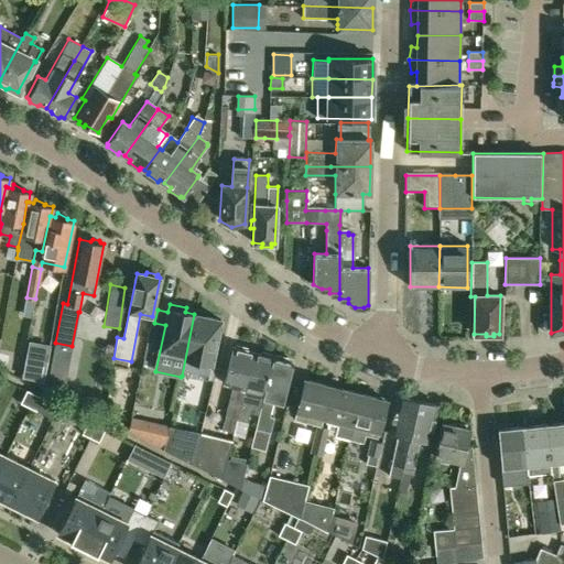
[(194,314),(182,376),(207,381),(220,320),(204,316),(194,314)]
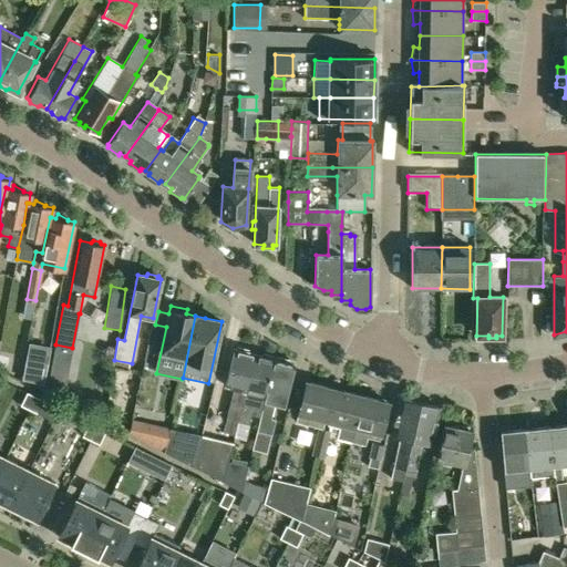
[(235,433),(238,421),(255,354),(248,352),(247,350),(239,348),(237,349),(234,349),(225,385),(235,389),(225,431),(235,433)]
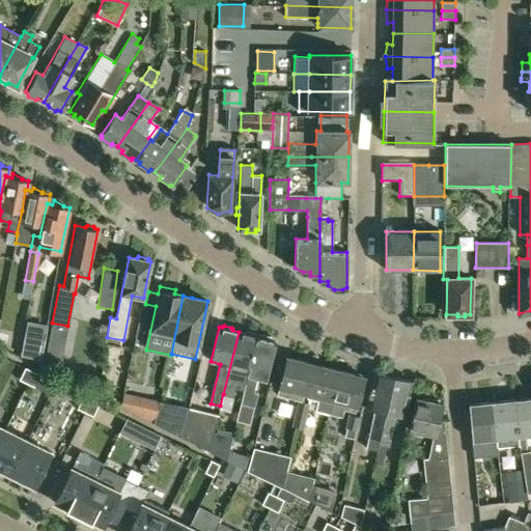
[(239,332),(223,394),(233,396),(235,388),(244,390),(246,383),(249,371),(257,336),(256,336),(255,334),(249,332),(246,334),(239,332)]
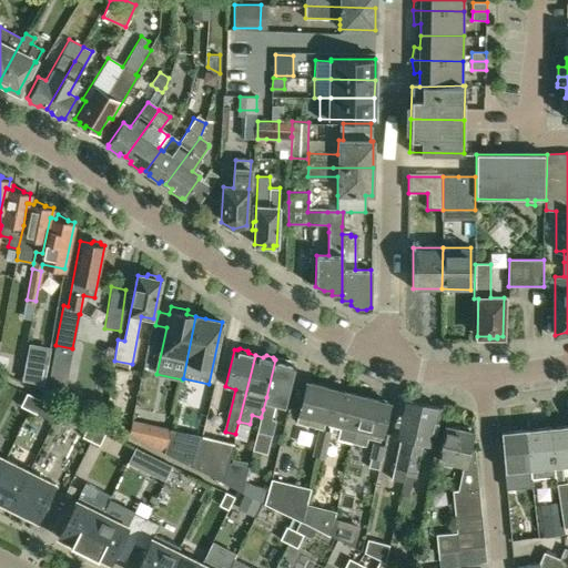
[(260,423),(257,432),(272,435),(275,419),(271,418),(275,404),(285,406),(295,365),(287,363),(286,361),(280,358),(277,361),(275,359),(266,397),(263,409),(261,417),(260,423)]
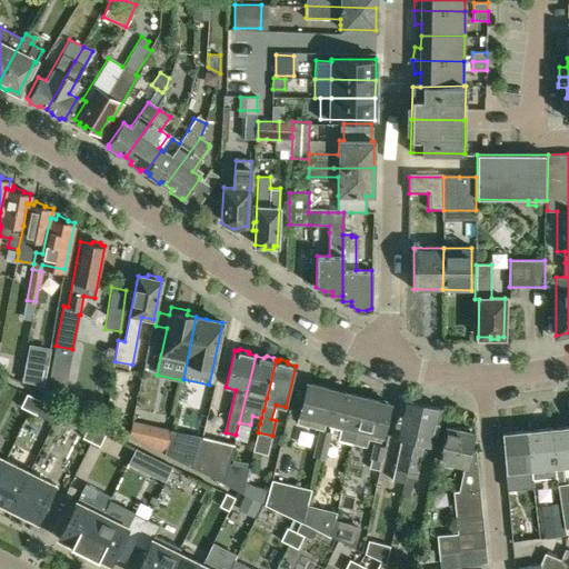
[(297,423),(321,429),(323,430),(326,421),(329,422),(337,390),(307,382),(297,423)]
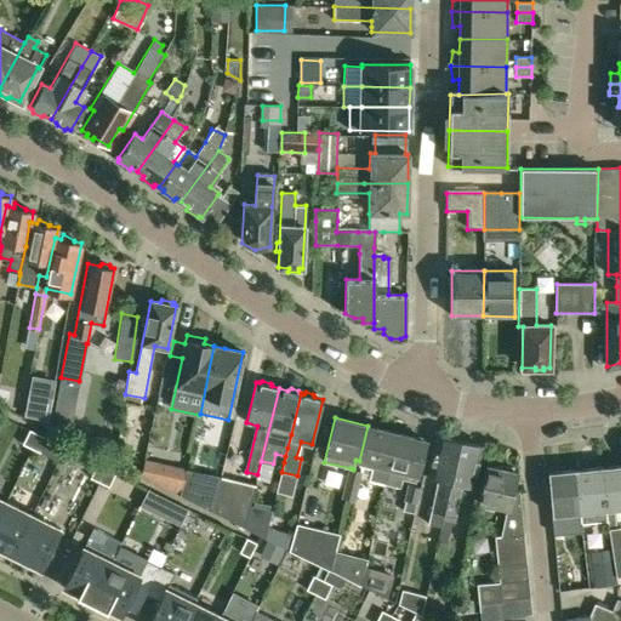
[(359,461),(372,465),(369,479),(385,483),(398,434),(368,426),(359,461)]
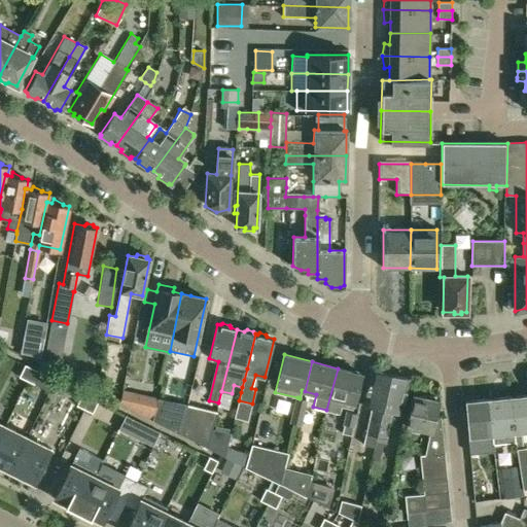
[(27,381),(33,369),(25,364),(19,377),(27,381)]
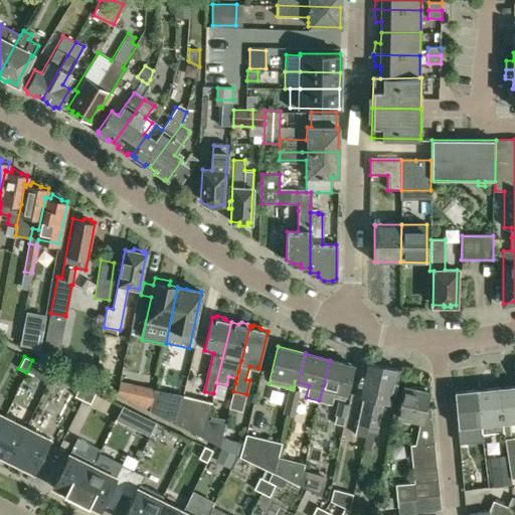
[(26,372),(34,376),(40,364),(32,360),(26,372)]
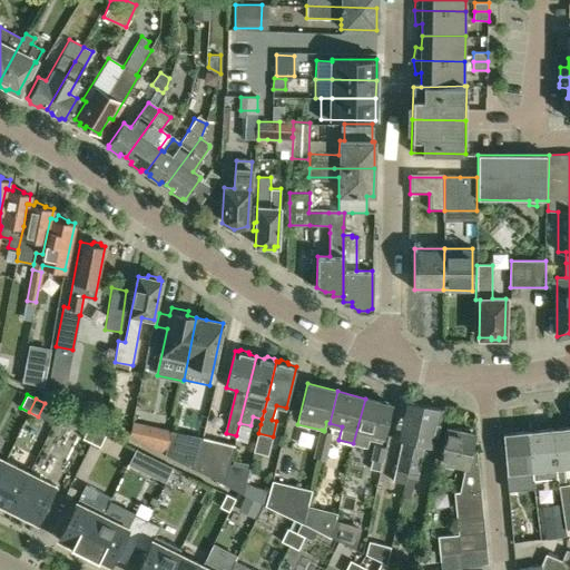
[(382,442),(383,436),(392,405),(365,399),(353,443),(366,446),(369,439),(382,442)]
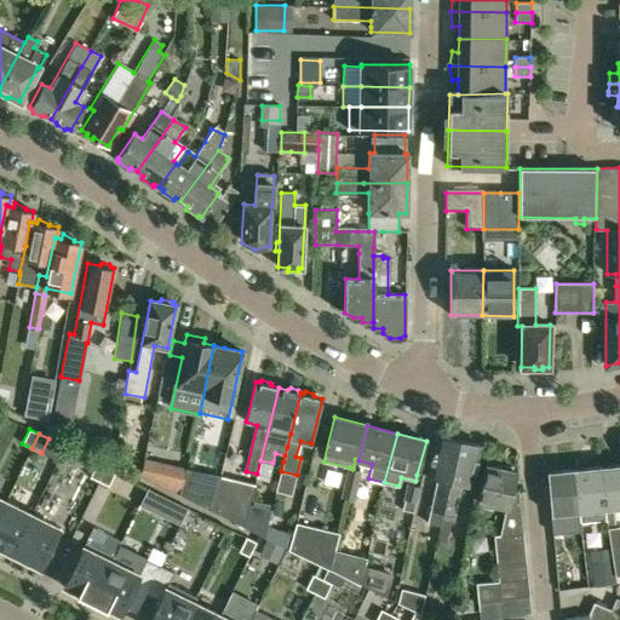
[(437,477),(428,522),(440,526),(442,520),(459,440),(437,435),(428,476),(437,477)]
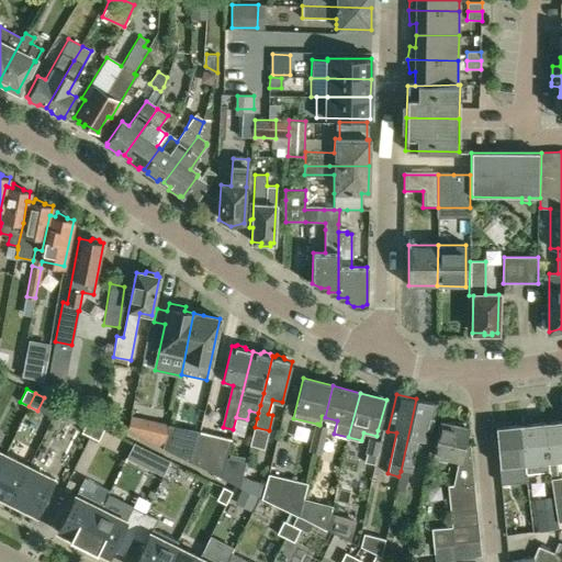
[(437,404),(416,398),(401,471),(412,473),(419,438),(429,440),(437,404)]
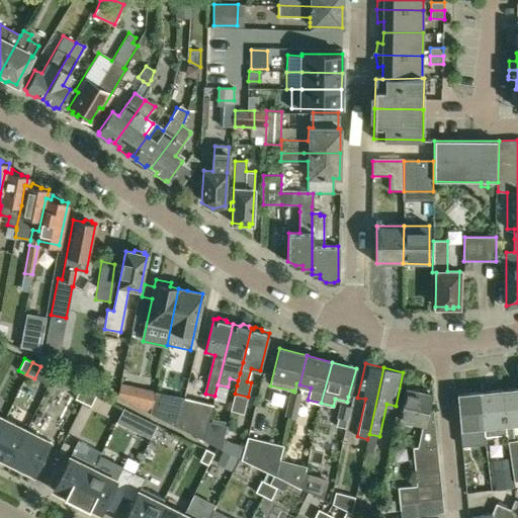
[(117,398),(150,413),(155,392),(121,383),(117,398)]
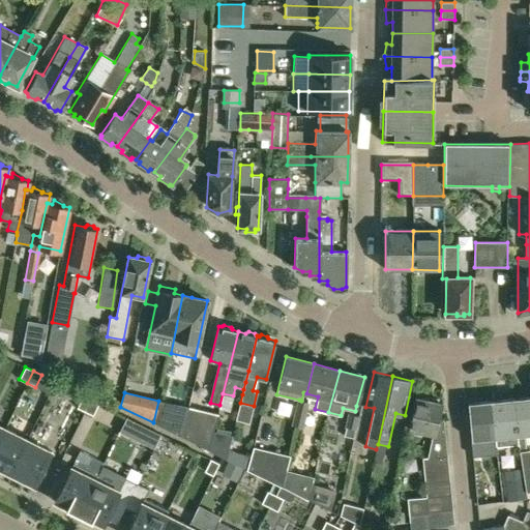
[(85,412),(91,400),(83,395),(77,408),(85,412)]
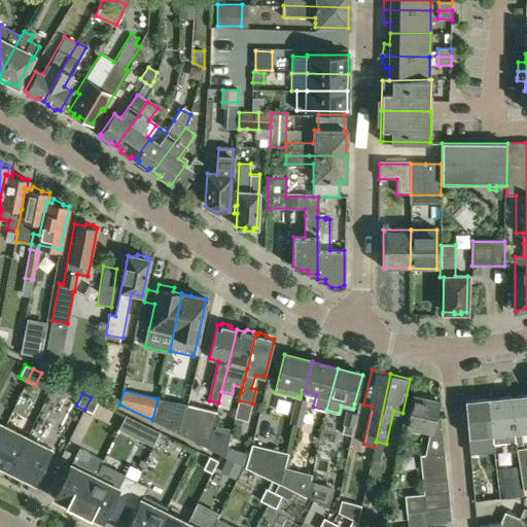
[(430,431),(426,454),(420,455),(422,481),(447,478),(441,417),(435,416),(440,400),(412,394),(406,427),(430,431)]
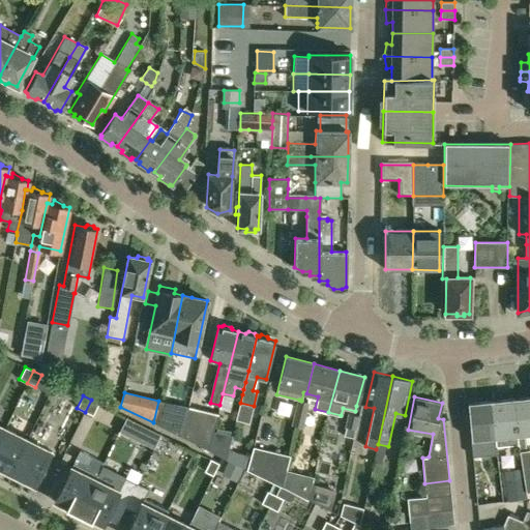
[(529,396),(513,399),(518,444),(524,481),(526,492),(529,491),(529,457),(529,449),(526,450),(525,443),(524,435),(529,434),(529,396)]
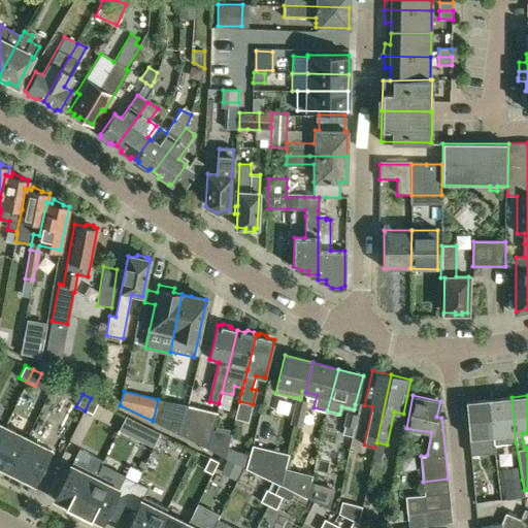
[(512,397),(489,399),(493,444),(516,442),(512,397)]
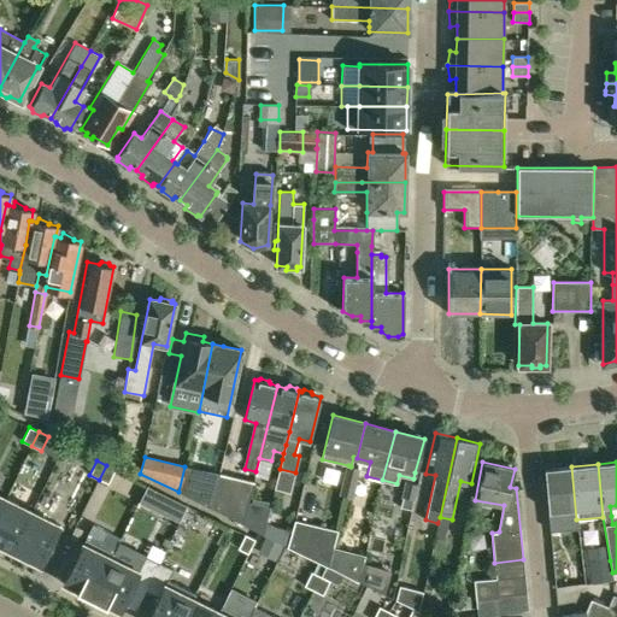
[(106,465),(99,480),(109,483),(115,470),(106,465)]
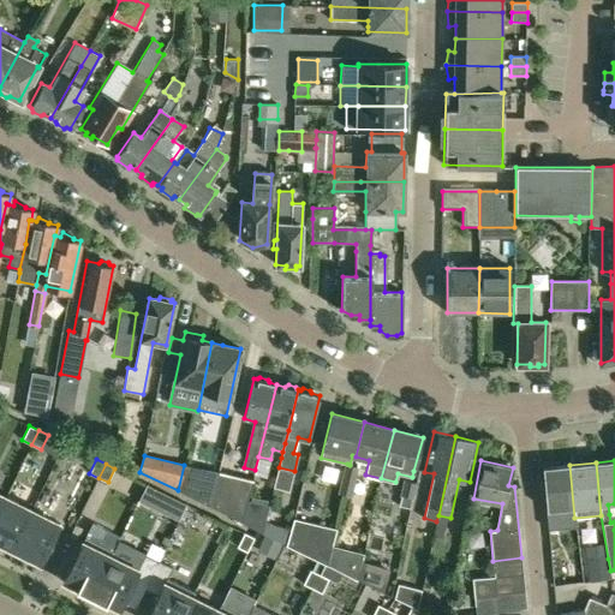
[(347,464),(344,479),(354,482),(357,472),(358,466),(356,466),(354,466),(350,465),(347,464)]
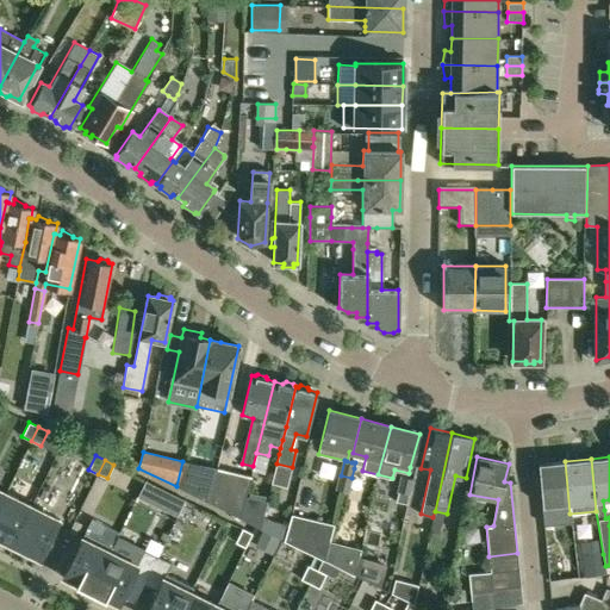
[(216,468),(182,461),(176,486),(206,502),(216,468)]
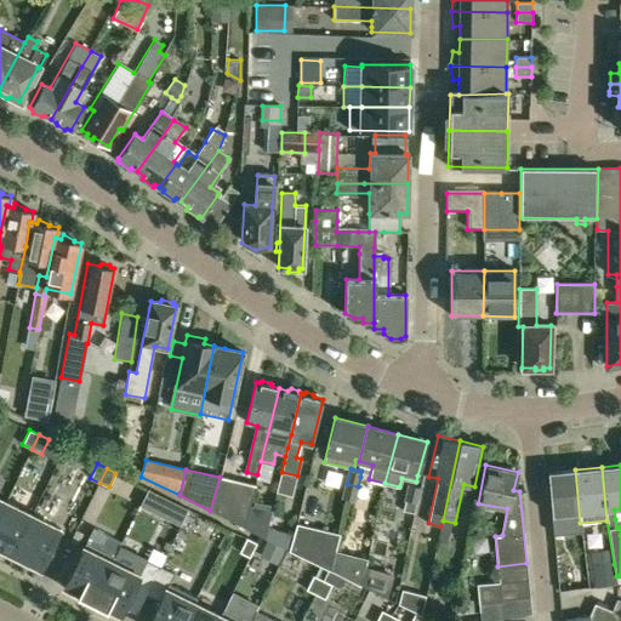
[(575,469),(548,472),(552,514),(554,534),(580,531),(580,523),(575,469)]
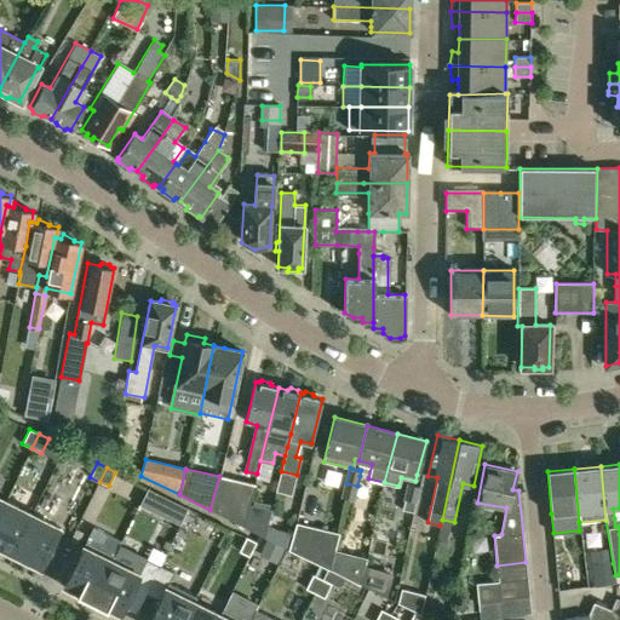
[(219,476),(210,510),(245,527),(250,505),(254,483),(219,475),(219,476)]
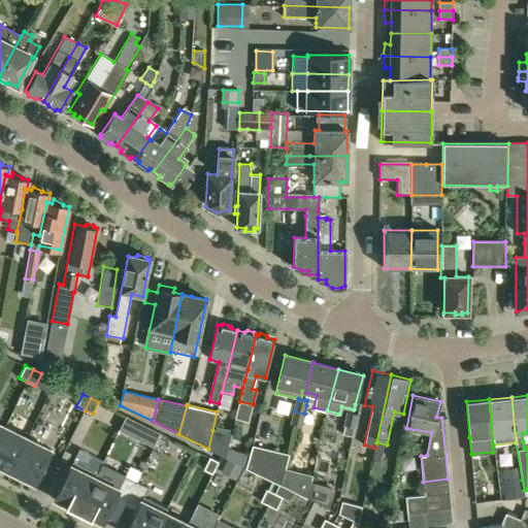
[(301,426),(304,414),(295,411),(292,424),(301,426)]
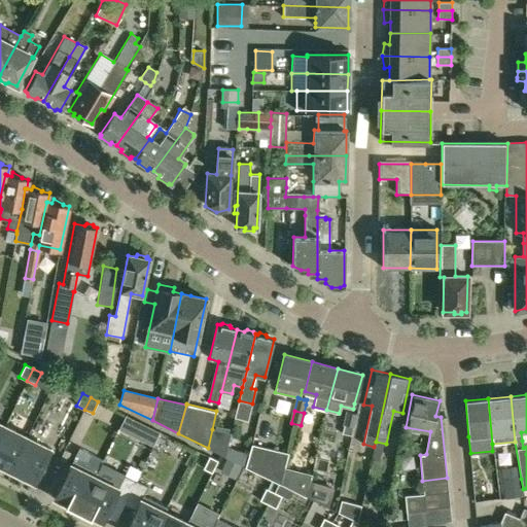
[(356,413),(346,411),(342,433),(352,435),(356,413)]
